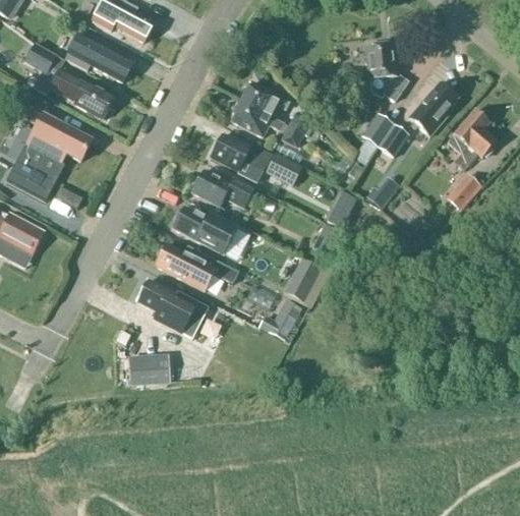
[(102,2),(93,19),(111,30),(114,25),(143,42),(153,24),(134,14),(138,7),(125,0),(97,0),(102,2)]
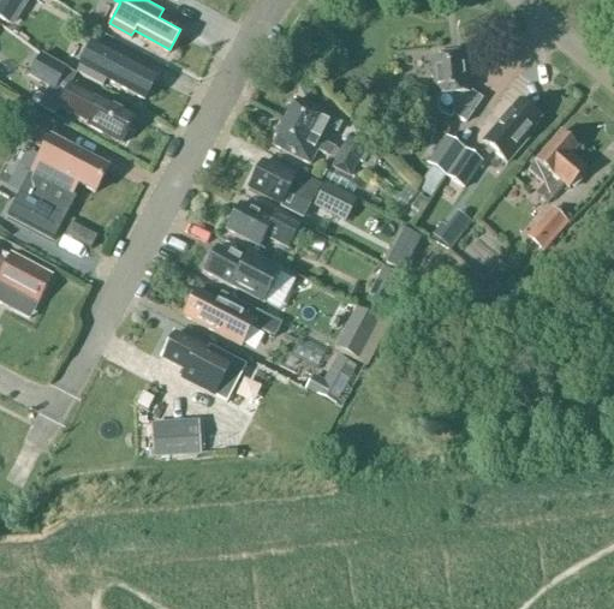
[(103,83),(106,77),(144,96),(156,73),(93,40),(77,70),(103,83)]
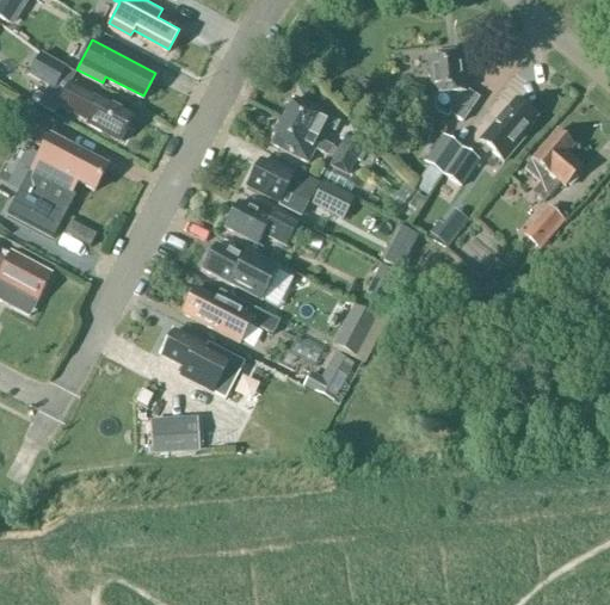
[(463,118),(480,94),(467,86),(466,71),(463,71),(461,50),(430,54),(433,93),(456,91),(457,100),(451,110),(463,118)]
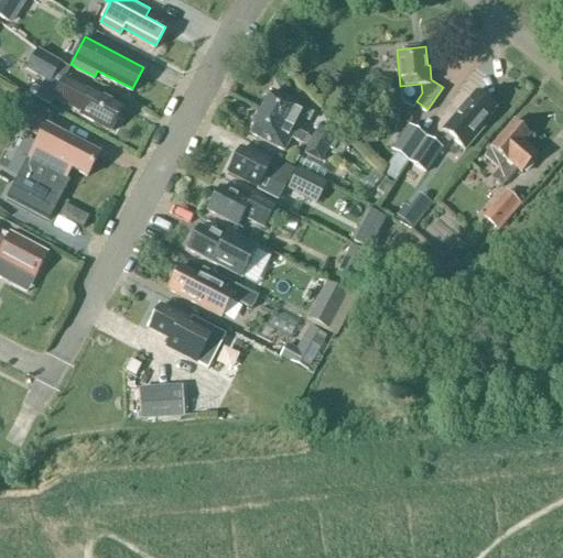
[(26,66),(51,79),(62,59),(38,47),(26,66)]
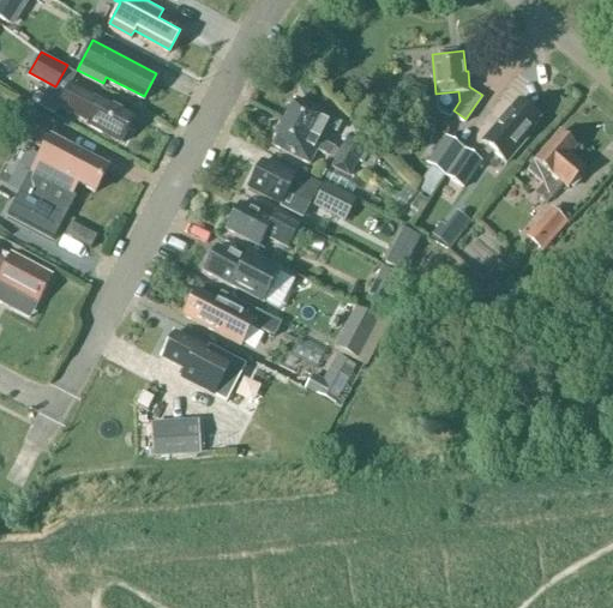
[(88,121),(121,139),(134,114),(101,96),(101,97),(71,82),(59,103),(89,119),(88,121)]
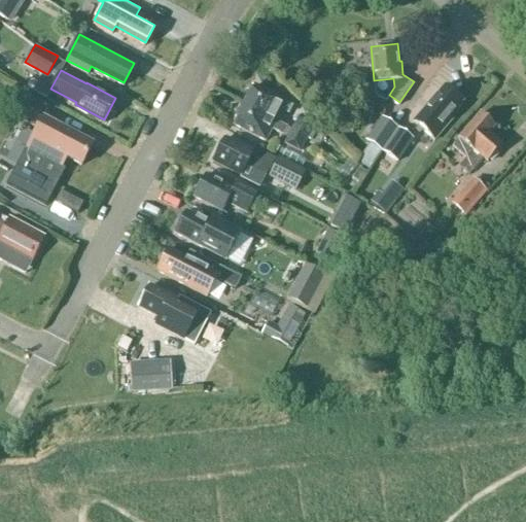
[(254,82),(245,101),(276,117),(286,99),(254,82)]
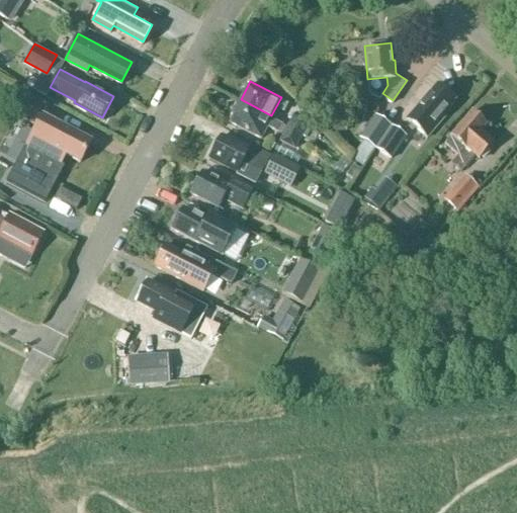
[(416,105),(406,117),(416,125),(424,134),(456,96),(454,95),(454,91),(449,87),(445,87),(437,81),(416,105)]
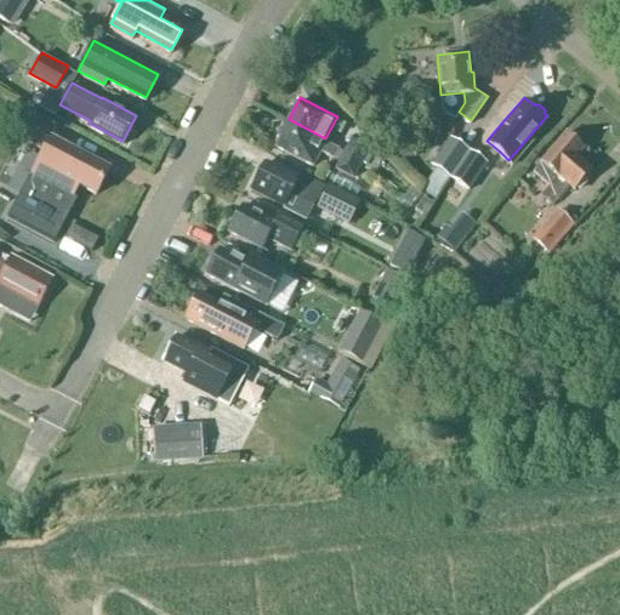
[(45,148),(9,216),(55,241),(78,198),(73,195),(80,182),(96,191),(109,166),(51,136),(58,121),(33,108),(18,135),(45,148)]
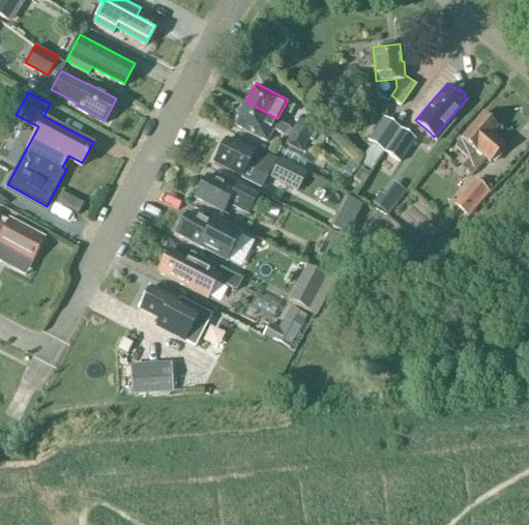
[(290,124),(277,118),(246,101),(236,122),(267,139),(273,127),(285,134),(290,124)]
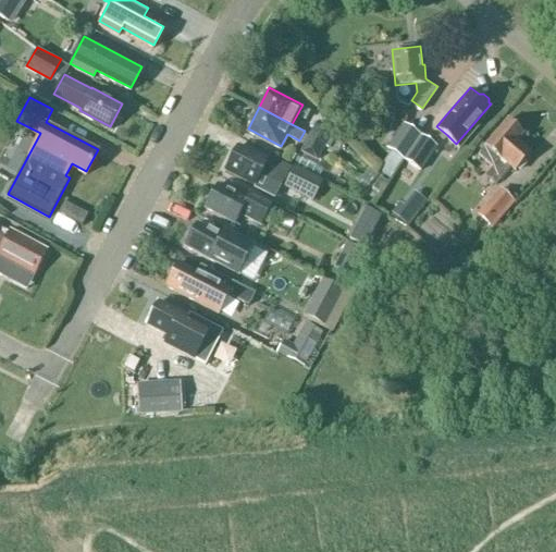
[(532,149),(526,144),(518,137),(523,130),(508,117),(485,143),(486,143),(479,151),(493,164),(486,172),(497,182),(513,164),(516,168),(532,149)]
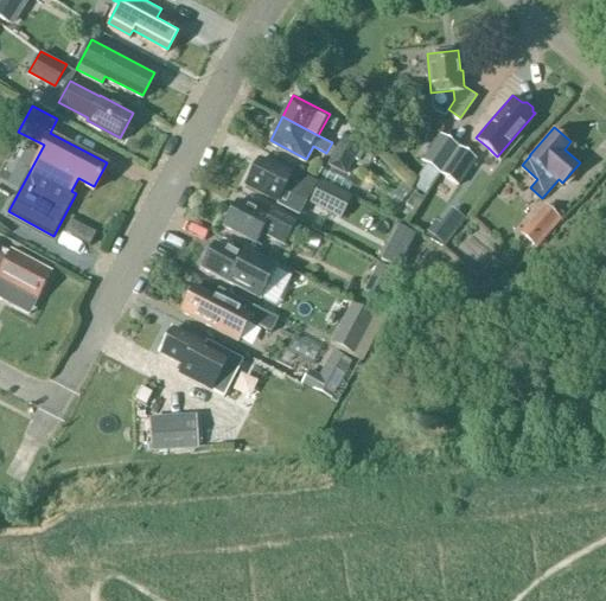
[(344,133),(337,146),(353,155),(361,141),(344,133)]
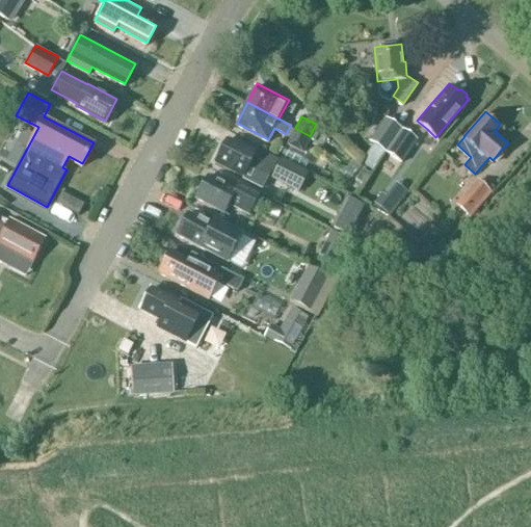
[(386,149),(401,126),(387,116),(371,138),(374,140),(362,159),(372,167),(386,149)]
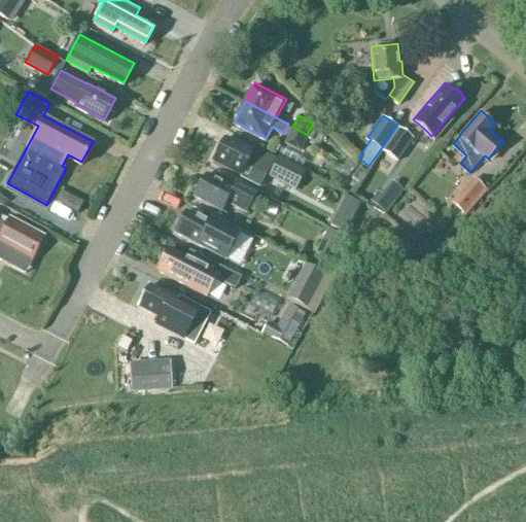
[(413,136),(397,125),(382,147),(397,158),(413,136)]
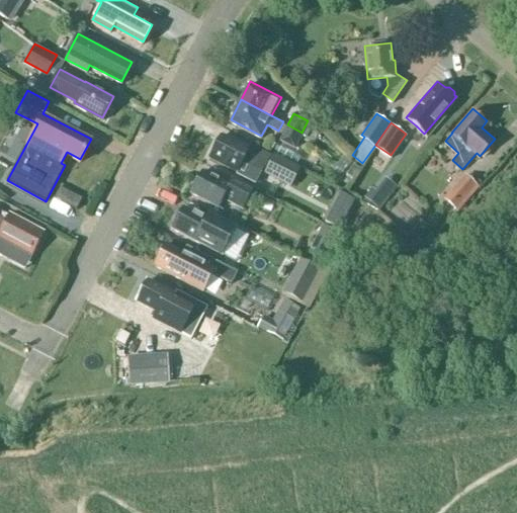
[(295,145),(302,133),(287,124),(280,138),(295,145)]
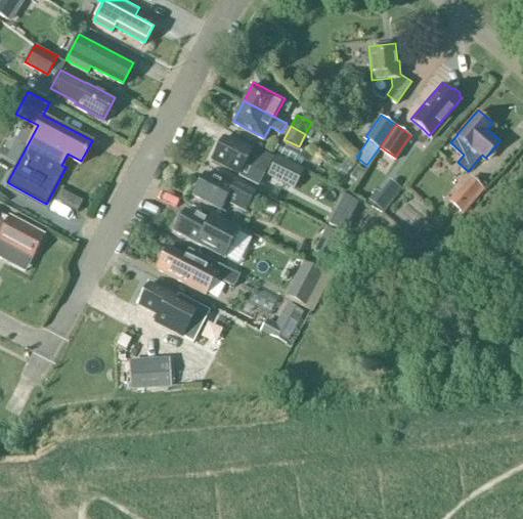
[(223,134),(212,157),(260,181),(272,156),(254,145),(252,148),(223,134)]
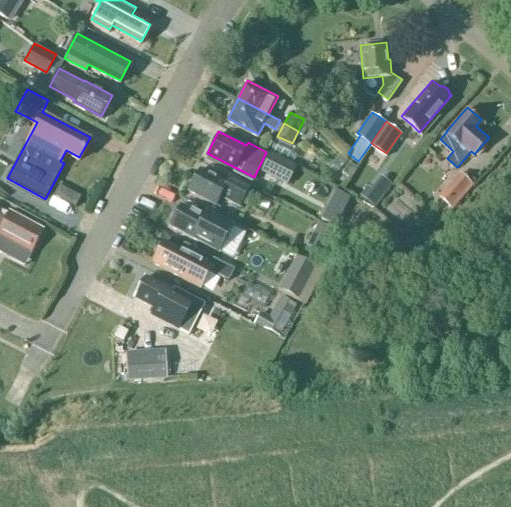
[(297,163),(271,150),(261,169),(287,182),(297,163)]
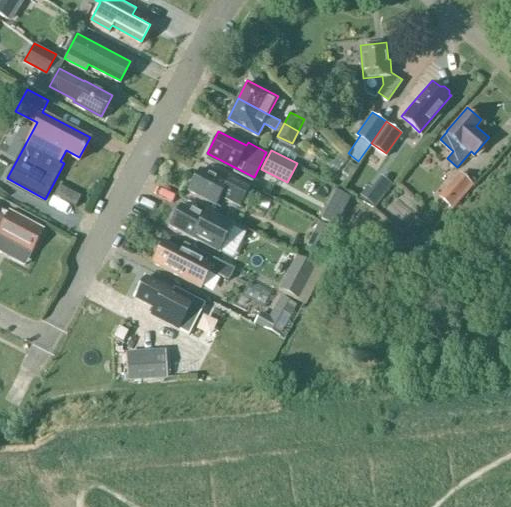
[(230,173),(226,181),(200,167),(189,188),(217,203),(221,195),(240,205),(251,184),(230,173)]
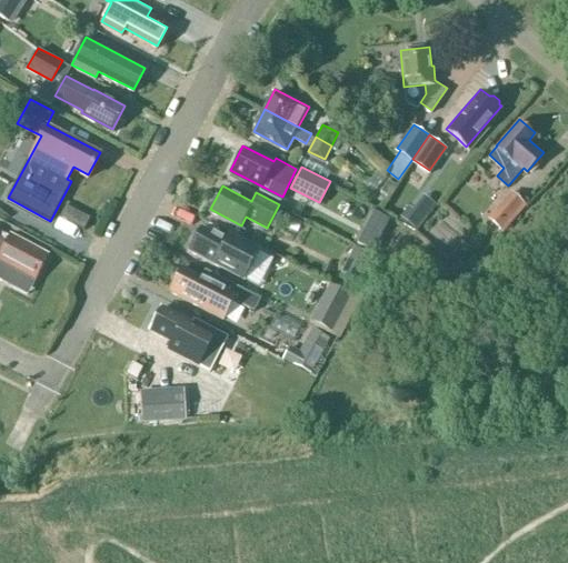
[(489,215),(502,227),(504,228),(526,203),(510,190),(489,215)]
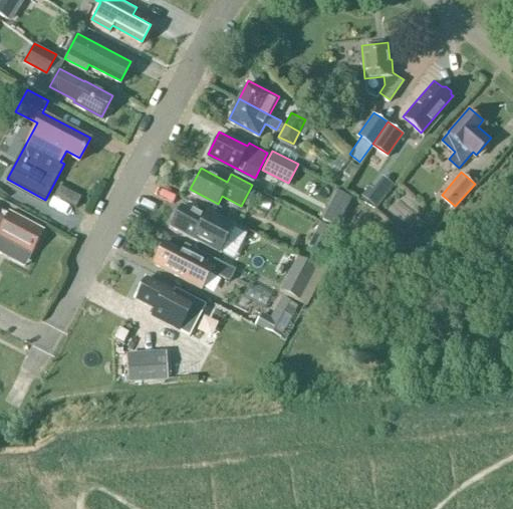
[(337,225),(352,195),(339,188),(324,218),(337,225)]
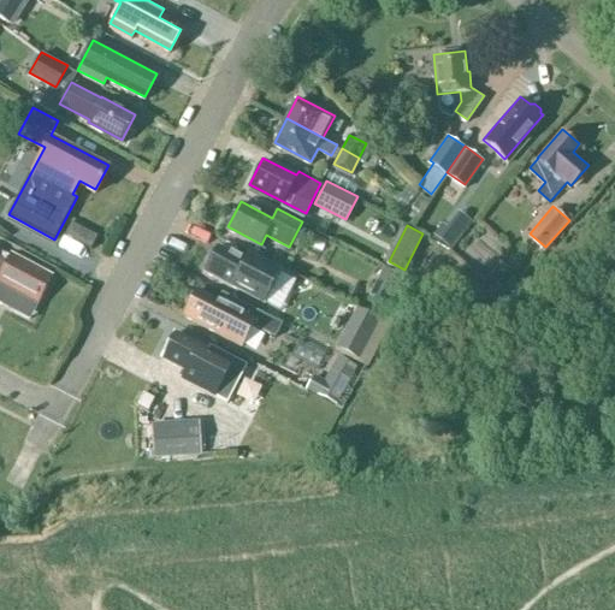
[(218,243),(205,270),(238,286),(238,285),(279,307),(296,276),(249,252),(246,258),(218,243)]
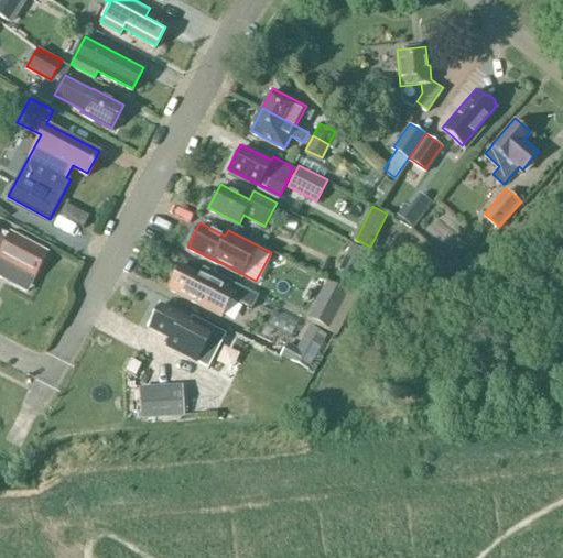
[(0,256),(34,274),(46,250),(10,231),(6,240),(0,236),(0,256)]
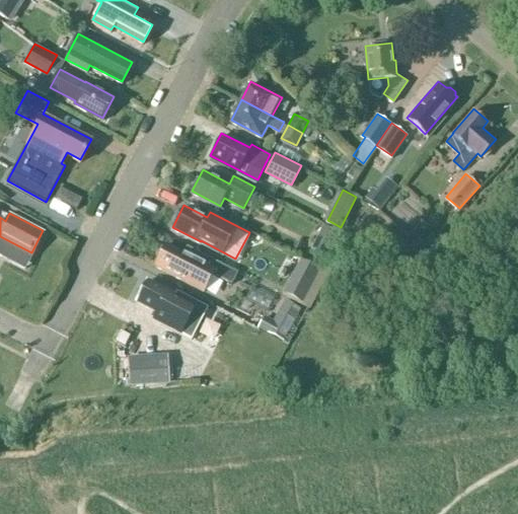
[(182,250),(166,242),(155,264),(183,279),(205,290),(213,273),(232,282),(238,270),(187,243),(182,250)]
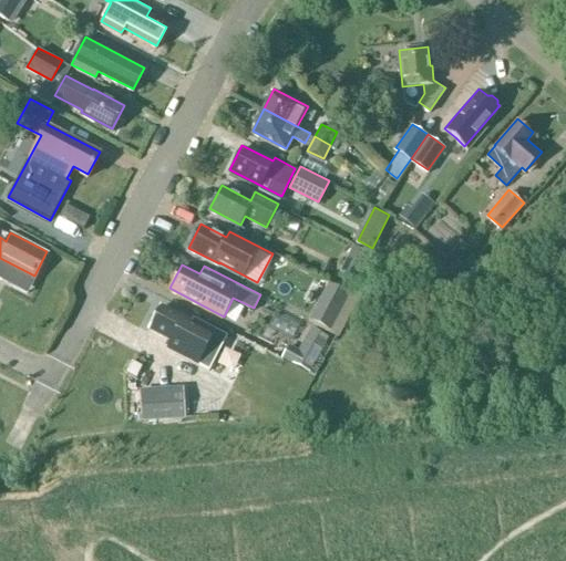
[(349,291),(329,281),(310,317),(330,328),(349,291)]
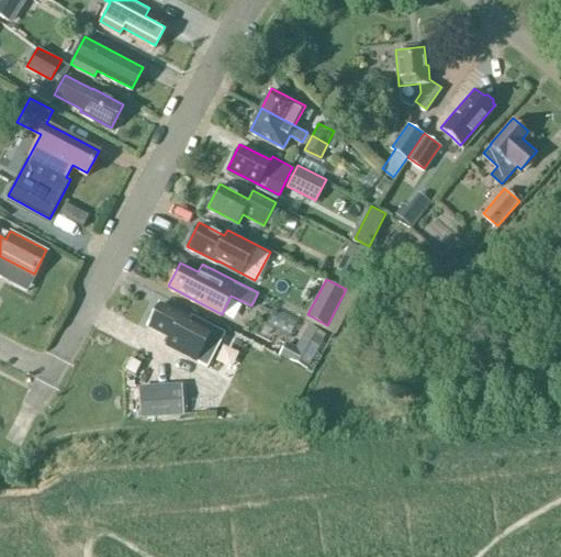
[(149,321),(147,324),(170,336),(166,344),(208,365),(226,331),(192,313),(190,316),(160,301),(155,311),(153,312),(149,319),(149,321)]
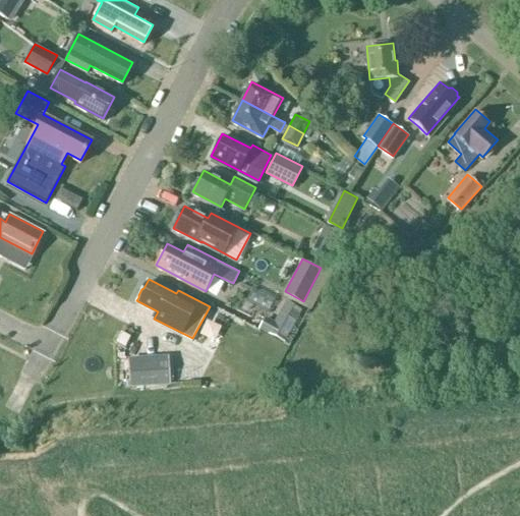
[(250,299),(273,308),(279,294),(256,284),(250,299)]
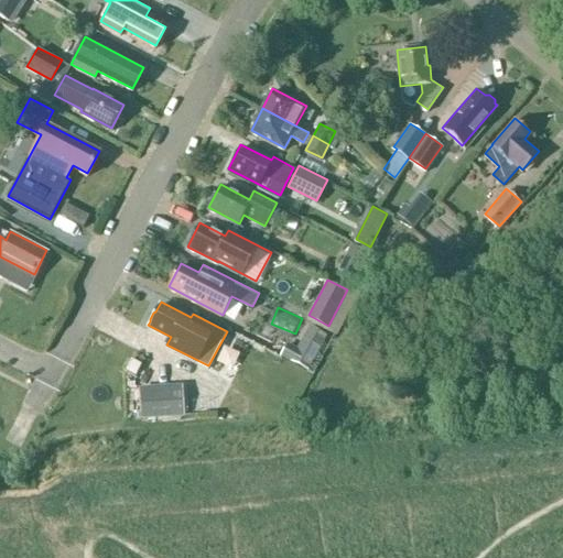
[(327,332),(310,323),(298,343),(288,338),(280,352),(309,368),(327,332)]
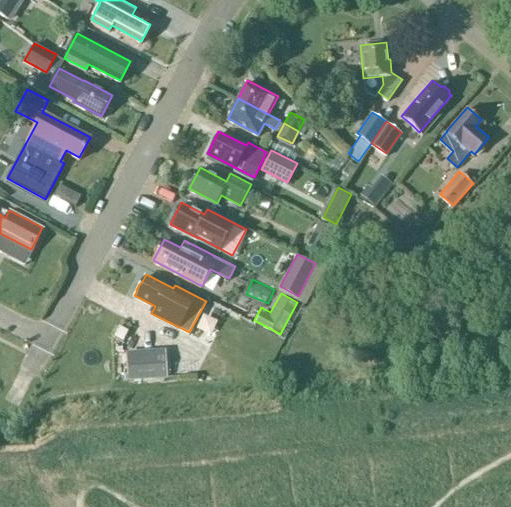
[(166,350),(140,352),(126,353),(128,377),(168,375),(166,350)]
